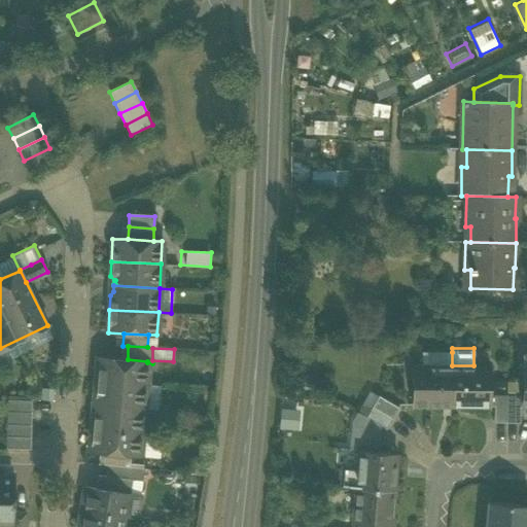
[(452,365),(452,352),(421,351),(421,364),(452,365)]
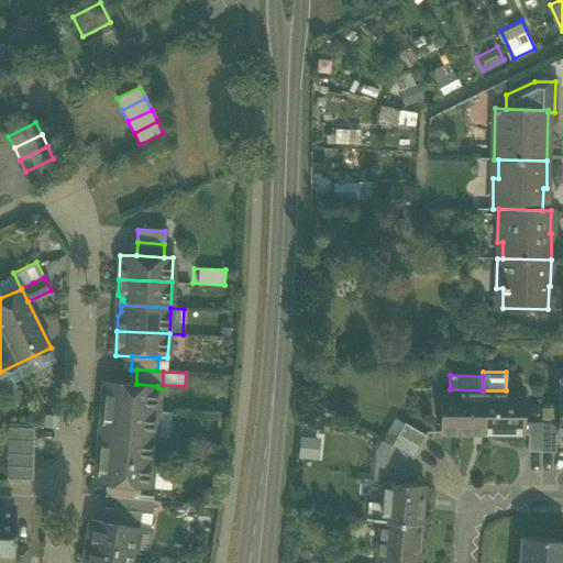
[(106,381),(103,406),(156,410),(157,387),(157,386),(136,384),(106,381)]
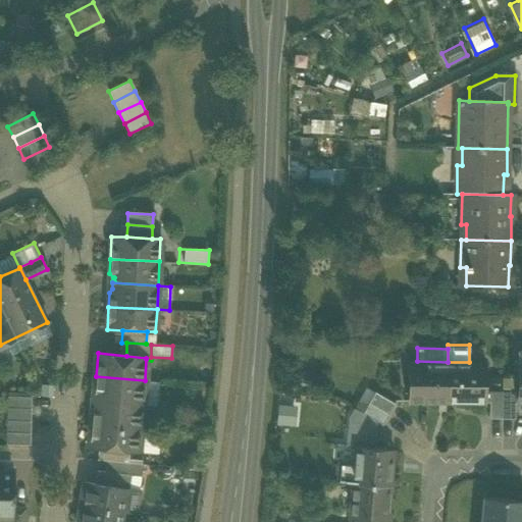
[(408,402),(447,403),(448,362),(417,361),(408,361),(408,402)]
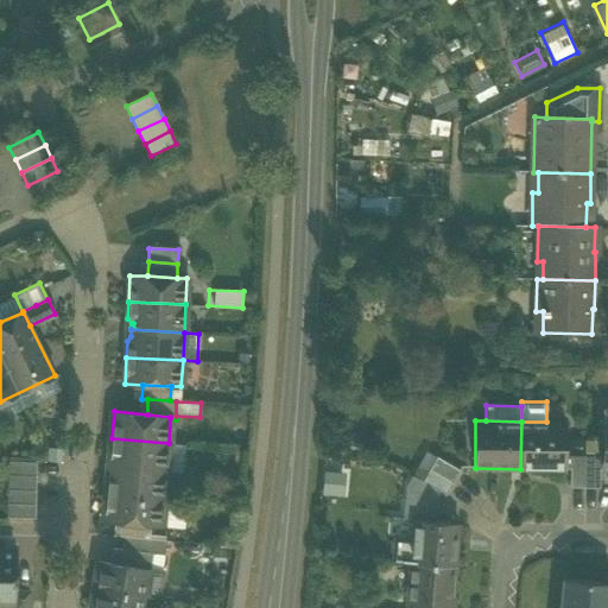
[(546,422),(521,422),(520,469),(567,469),(567,458),(567,422),(546,422)]
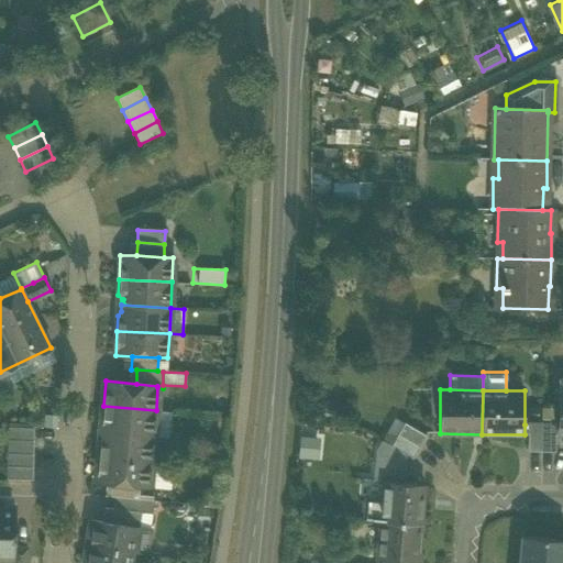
[(541,424),(554,424),(554,404),(542,404),(541,424)]
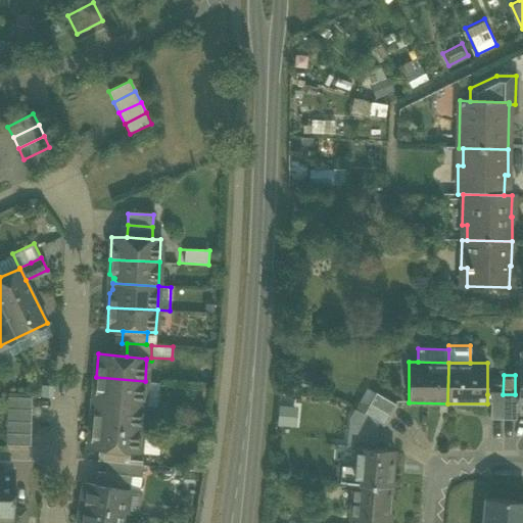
[(142,406),(145,381),(96,377),(93,400),(142,406)]
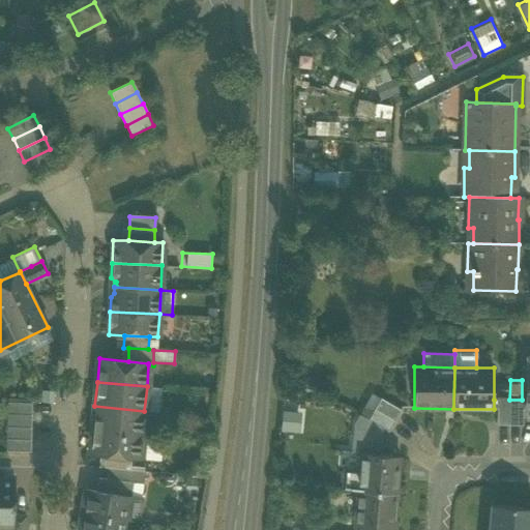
[(147,386),(144,411),(158,412),(162,388),(147,386)]
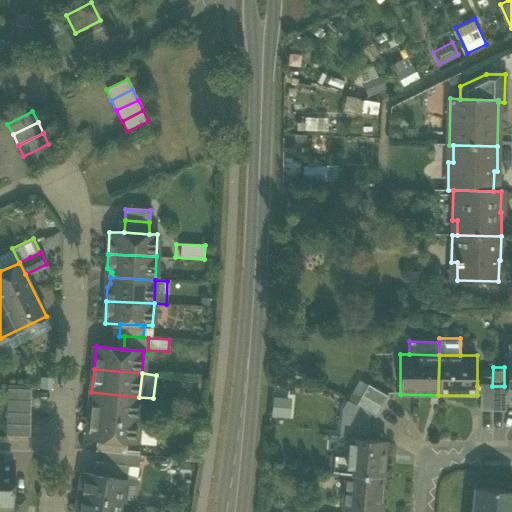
[(356,406),(369,384),(359,378),(346,400),(348,401),(356,406)]
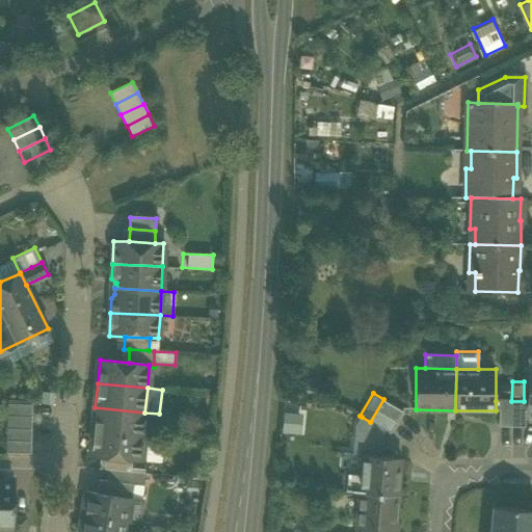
[(383,399),(370,422),(382,429),(392,435),(405,413),(383,399)]
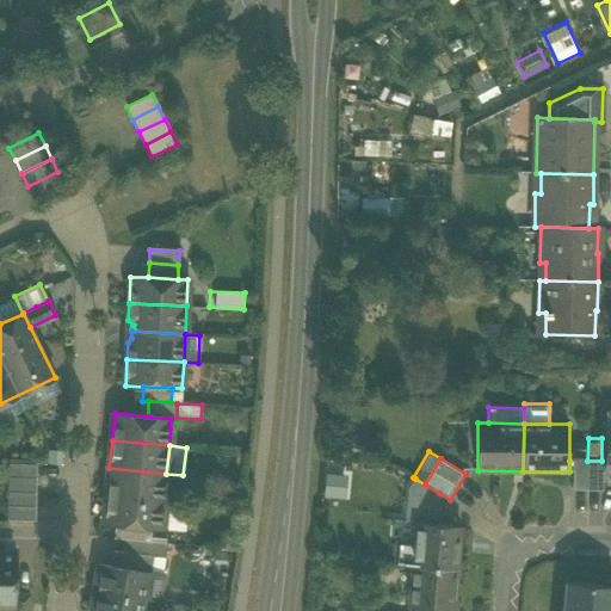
[(573,488),(587,488),(587,461),(569,461),(569,471),(573,471),(573,488)]
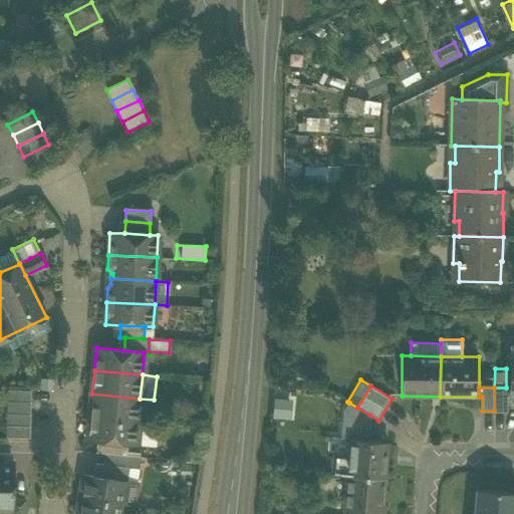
[(506,388),(494,388),(494,411),(506,412),(506,396),(506,388)]
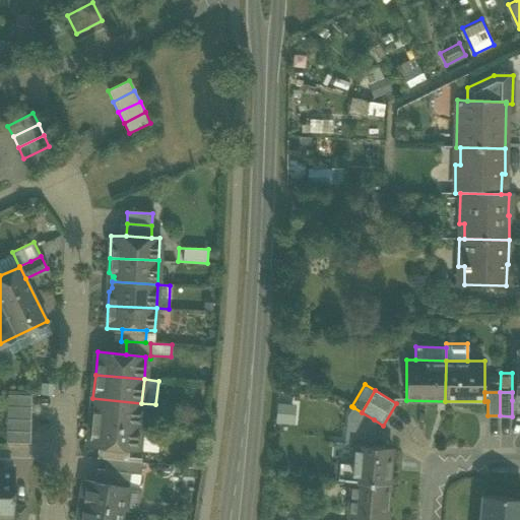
[(7,394),(6,406),(30,407),(31,395),(7,394)]
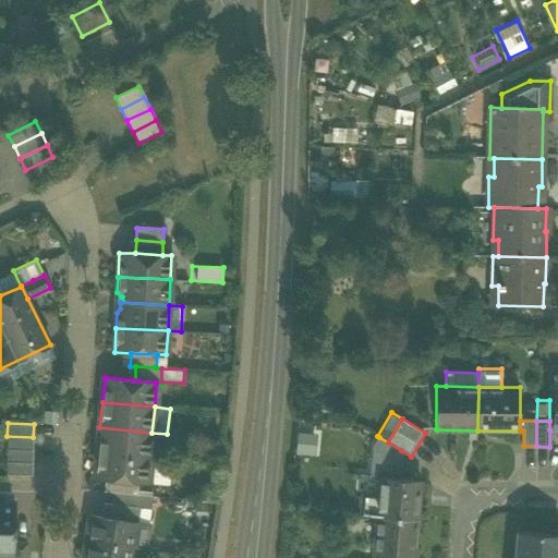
[(149,458),(152,433),(99,427),(97,453),(149,458)]
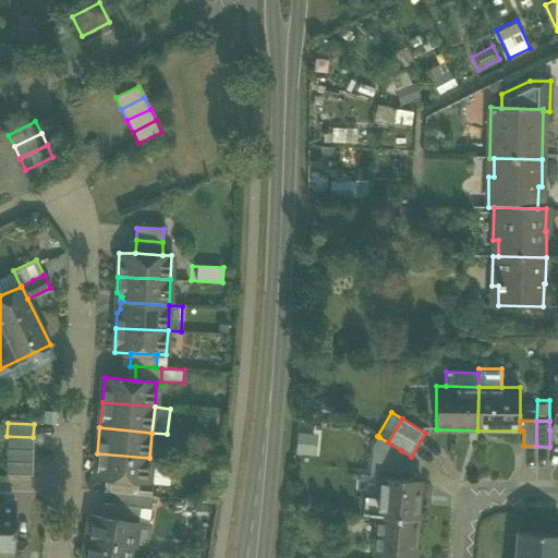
[(317,434),(298,433),(296,456),(315,457),(317,434)]
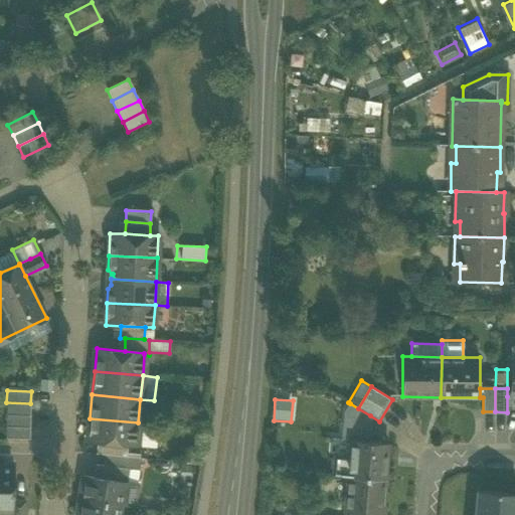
[(6,402),(6,414),(30,415),(30,403),(6,402)]
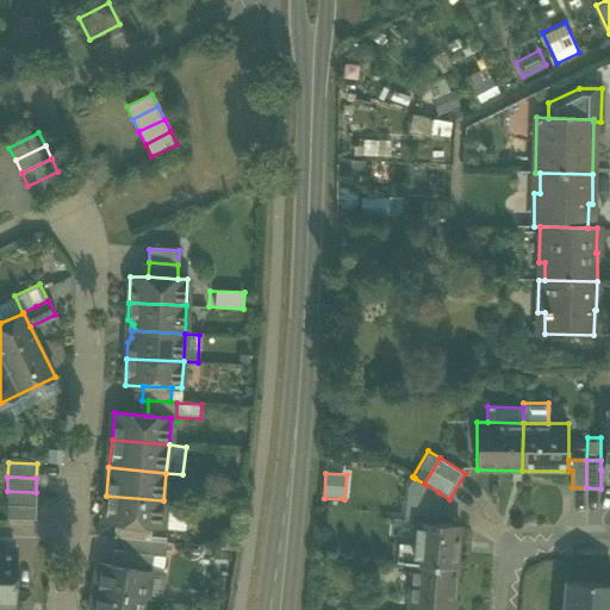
[(436,523),(439,492),(424,484),(415,478),(410,486),(406,521),(415,522),(436,523)]
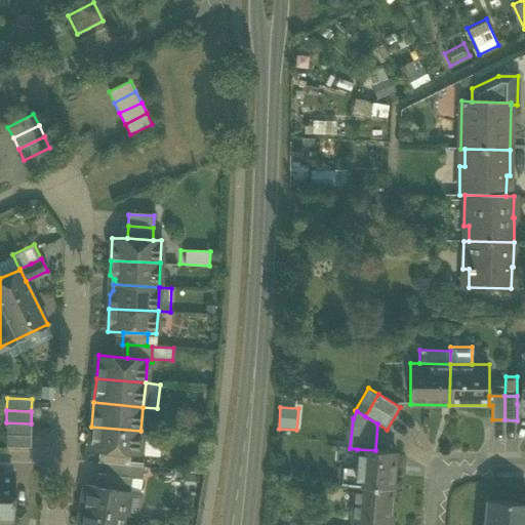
[(6,422),(6,435),(31,436),(31,423),(6,422)]
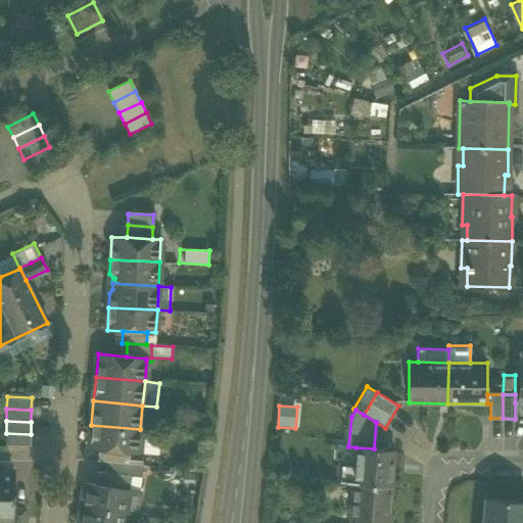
[(138,452),(140,429),(91,425),(89,447),(104,448),(129,452),(138,452)]
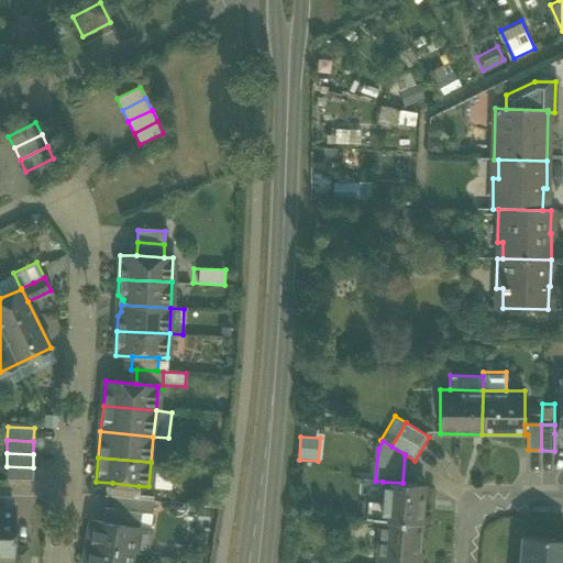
[(151,462),(148,486),(170,488),(174,464),(151,462)]
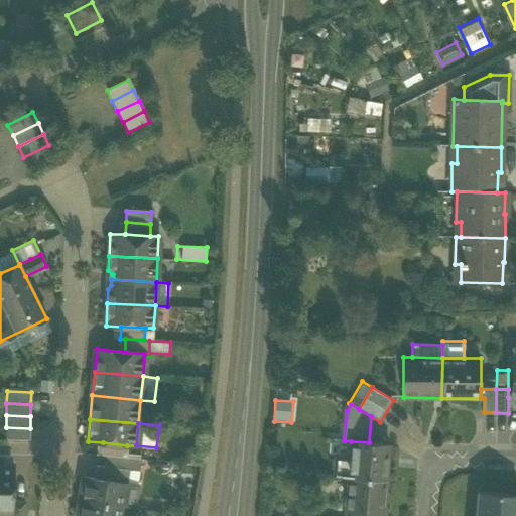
[(29,439),(30,428),(6,427),(5,439),(29,439)]
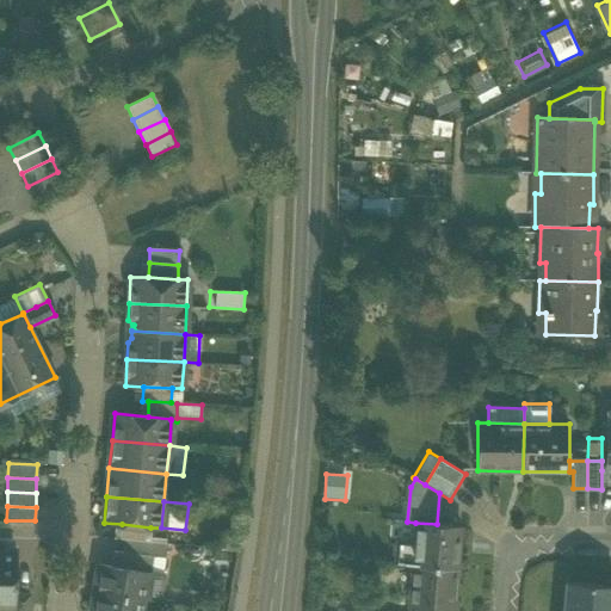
[(414,531),(414,542),(412,565),(455,568),(458,526),(437,524),(415,523),(414,531)]
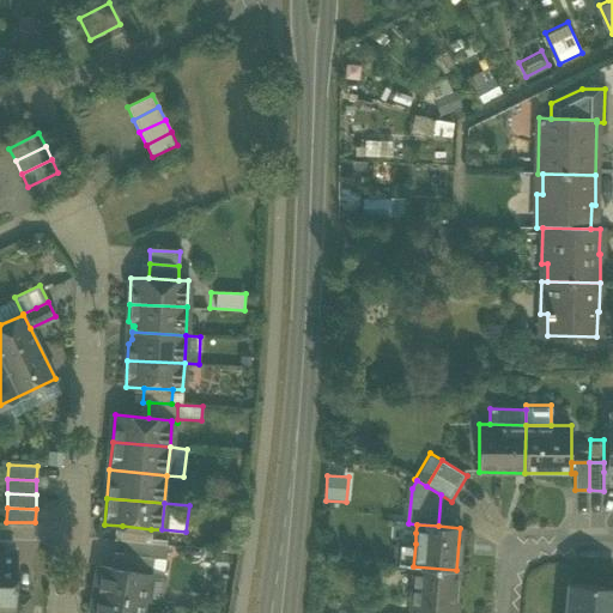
[(121,540),(123,540),(150,542),(151,529),(122,526),(121,540)]
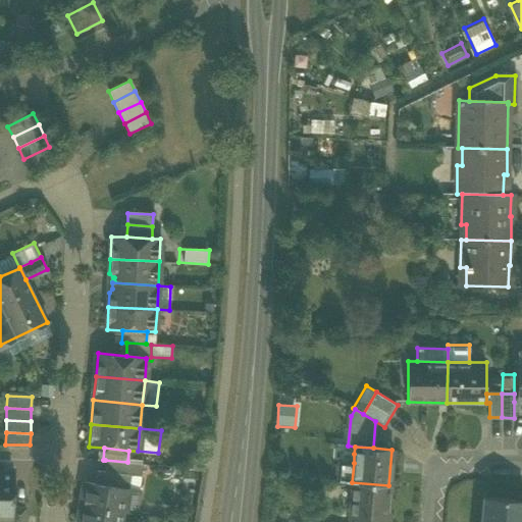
[(105,460),(105,472),(131,474),(131,475),(141,476),(142,464),(127,462),(105,460)]
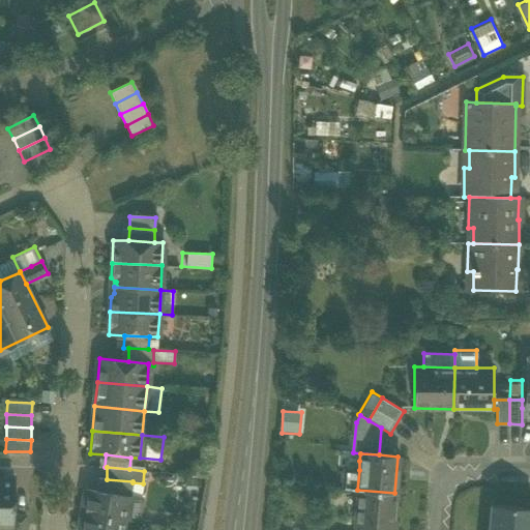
[(342,489),(357,490),(359,470),(347,469),(343,468),(342,489)]
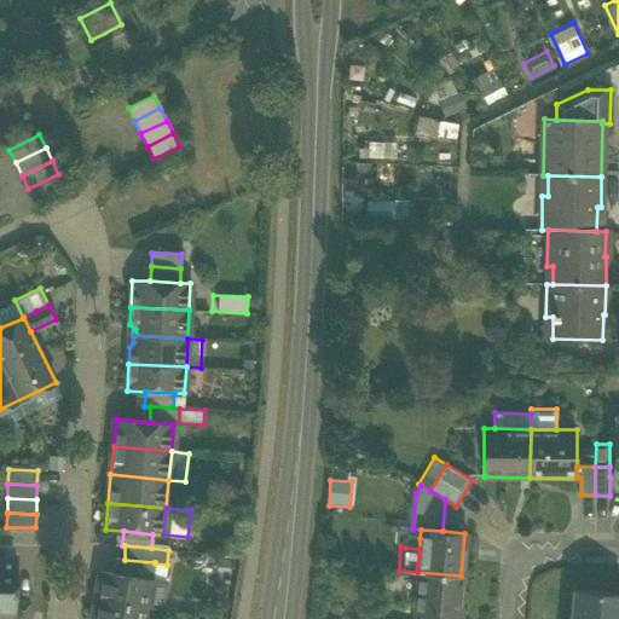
[(152,580),(155,563),(155,562),(125,560),(115,559),(113,574),(152,580)]
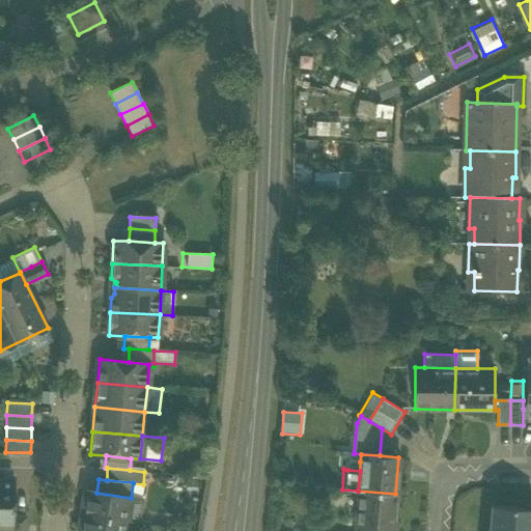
[(14,482),(0,481),(0,526),(12,527),(12,516),(14,482)]
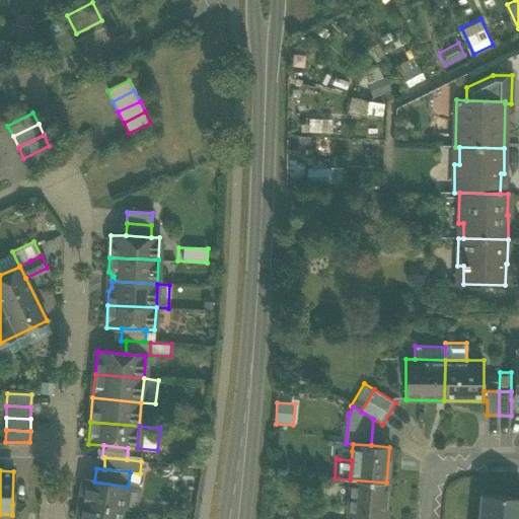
[(84,479),(80,503),(125,509),(135,511),(138,489),(128,487),(94,482),(84,479)]
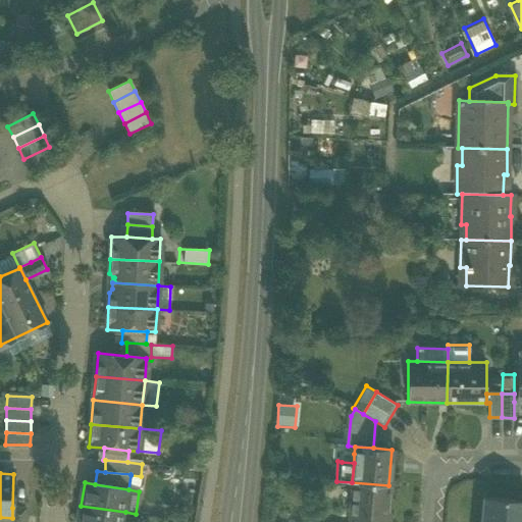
[(385,521),(388,485),(352,482),(349,518),(367,520),(385,521)]
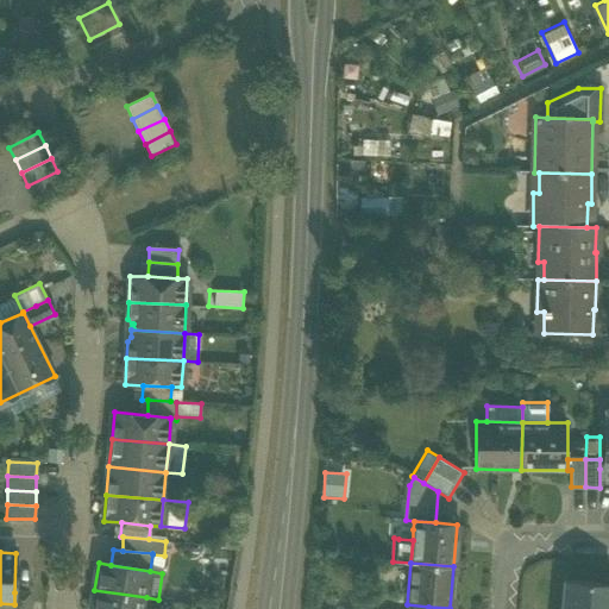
[(608,608),(608,588),(563,583),(559,608),(608,608)]
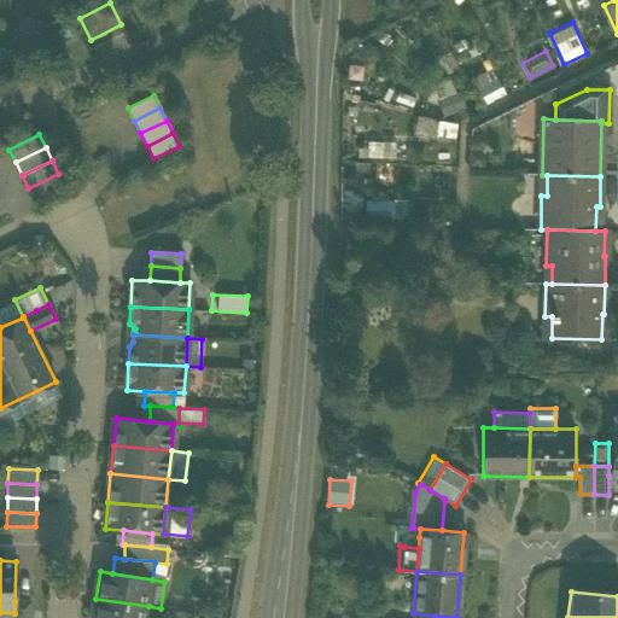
[(149,608),(149,606),(95,599),(93,617),(143,617),(145,607),(149,608)]
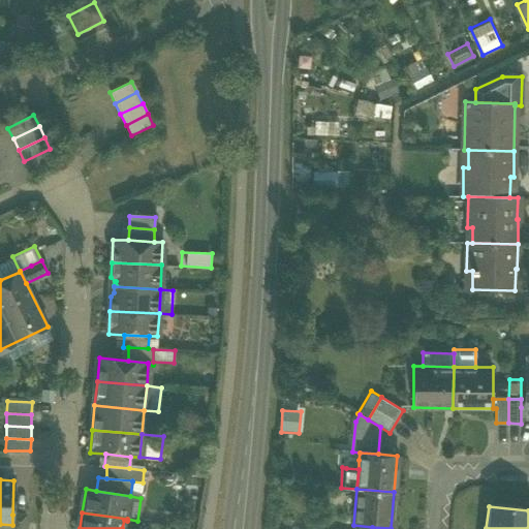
[(11,528),(24,528),(25,516),(12,515),(12,525),(11,528)]
